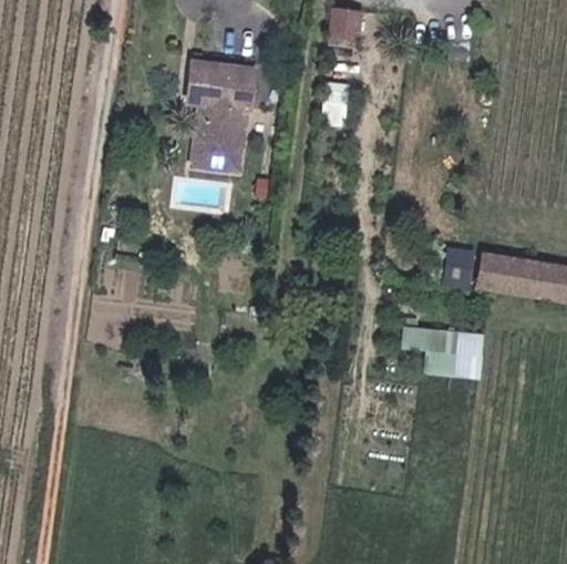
[(359,12),(332,9),(328,43),(354,47),(359,12)]
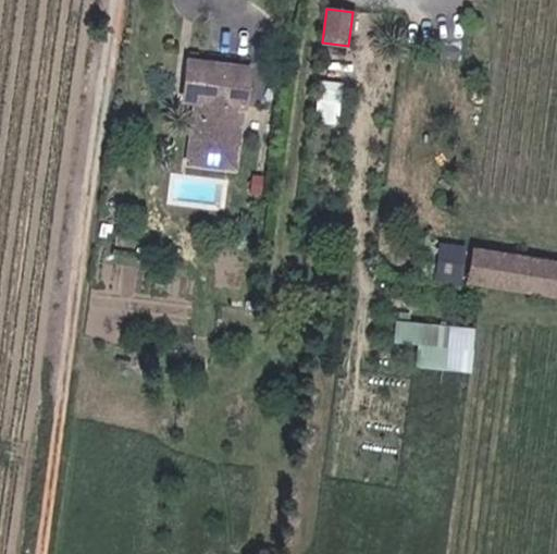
[(242,171),(254,69),(189,62),(185,105),(198,107),(192,165),(242,171)]
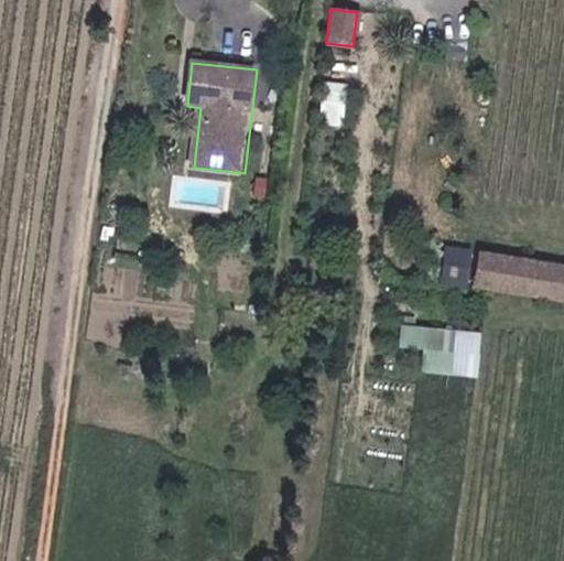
[(441,284),(465,287),(467,248),(444,247),(441,284)]
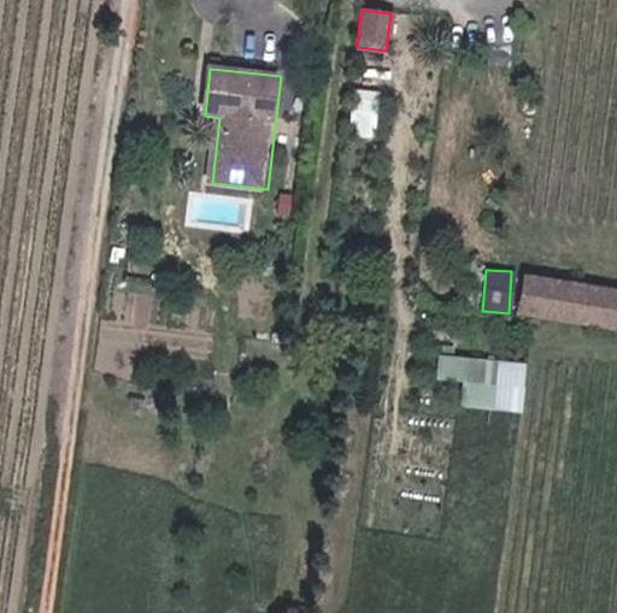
[(616,298),(524,283),(519,313),(616,329),(616,298)]
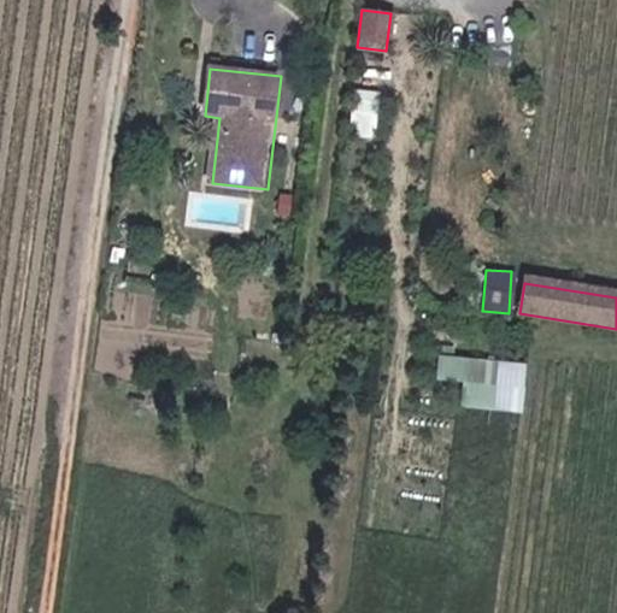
[(459,408),(523,413),(527,361),(436,355),(434,379),(462,382),(459,408)]
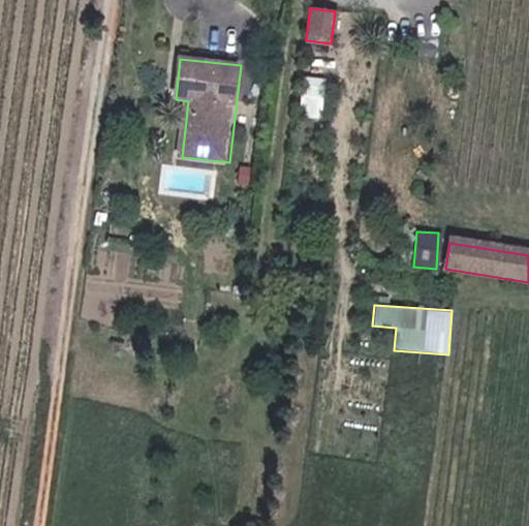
All buildings are outlined.
